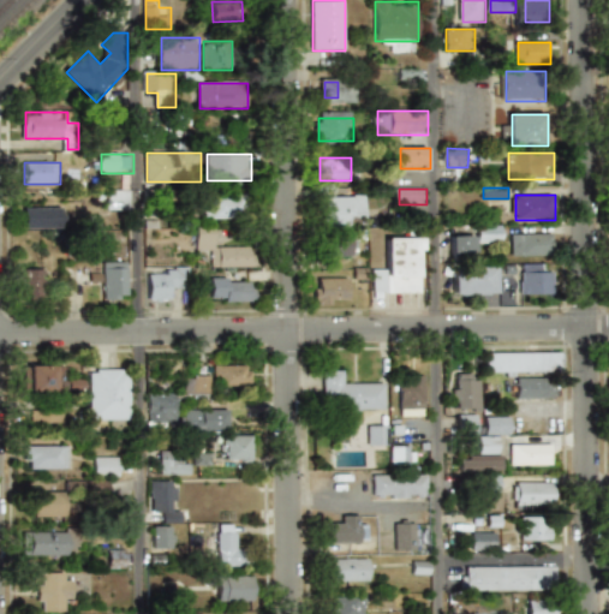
[(327,226),(358,226),(358,218),(368,218),(368,196),(327,196),(327,226)]
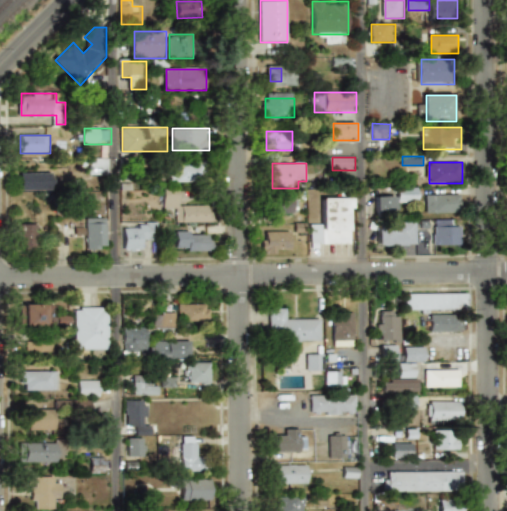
[(202,182),(202,164),(174,164),(174,182),(202,182)]
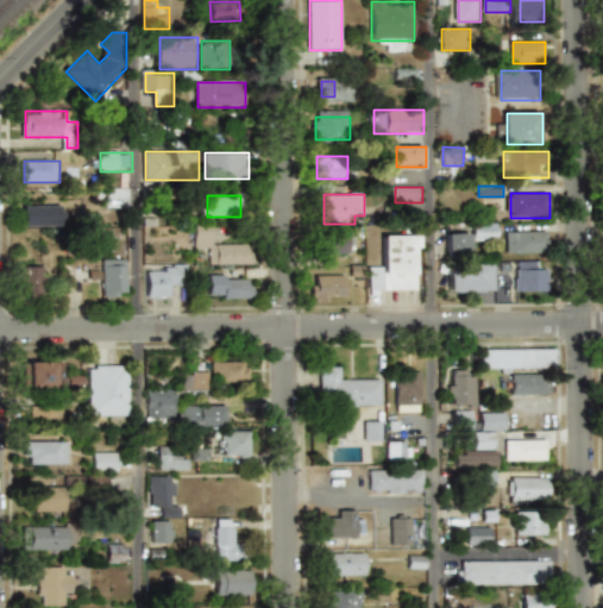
[(25,207),(25,227),(63,226),(63,206),(25,207)]
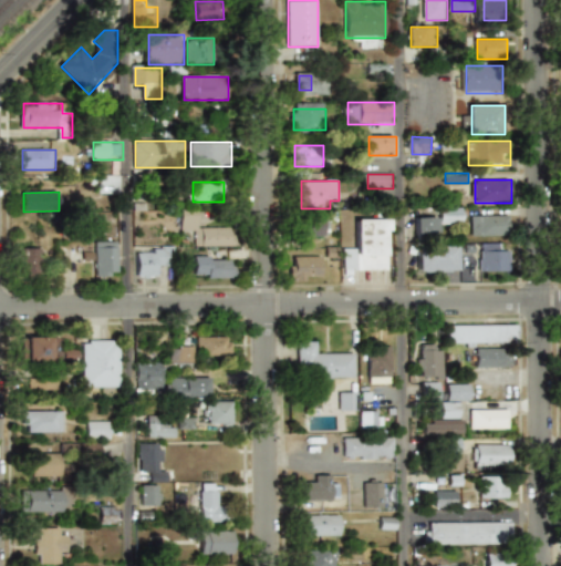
[(465,208),(444,208),(444,225),(465,225),(465,208)]
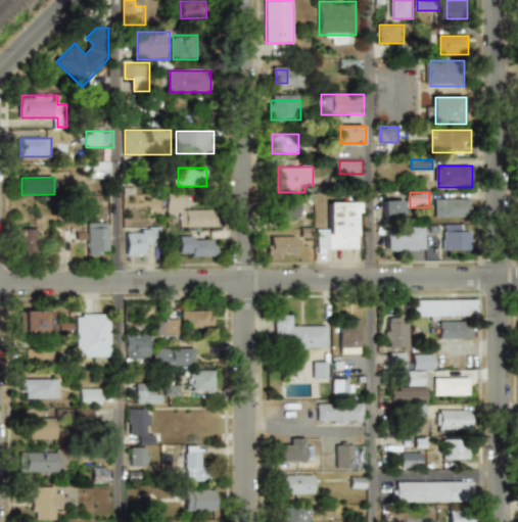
[(186,208),(187,195),(171,194),(171,215),(183,216),(182,228),(219,228),(220,209),(186,208)]
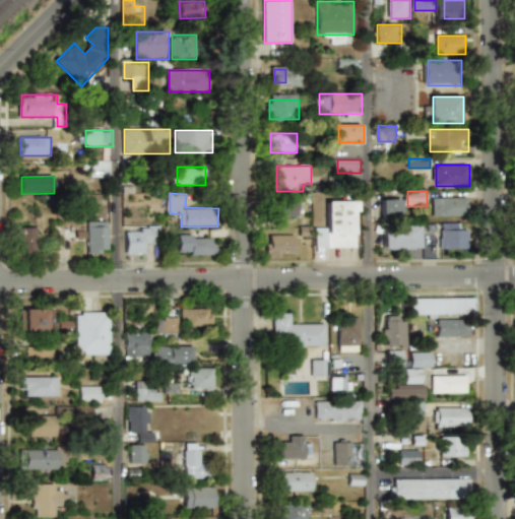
[(435,217),(464,217),(464,198),(435,198),(435,217)]
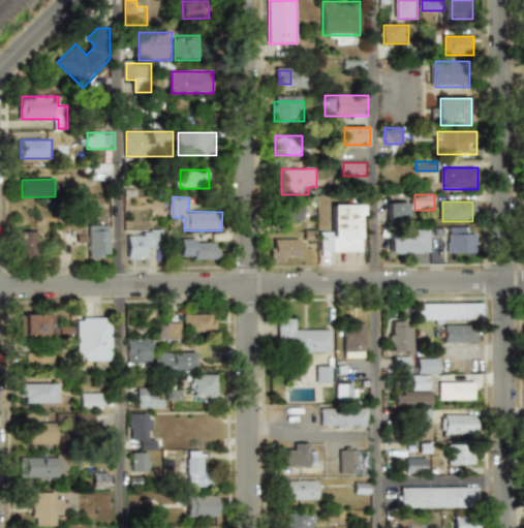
[(391,225),(412,225),(412,204),(391,204),(391,225)]
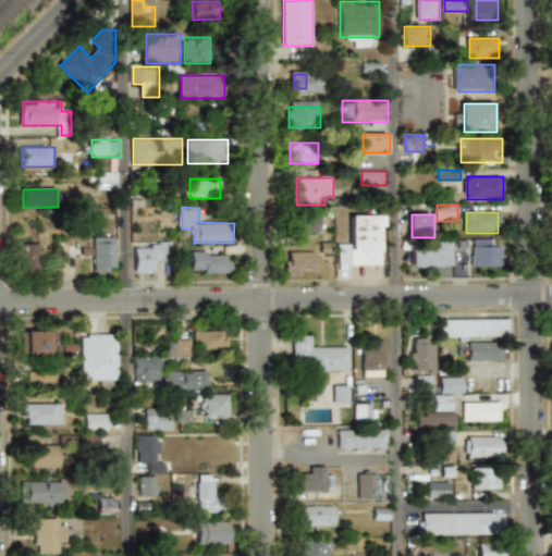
[(354,266),(385,266),(385,215),(354,215),(354,266)]
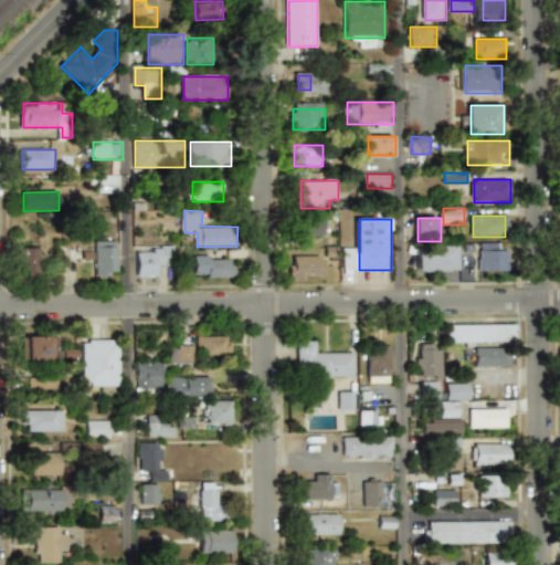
[(302,246),(316,246),(316,239),(328,239),(328,221),(302,221),(302,246)]
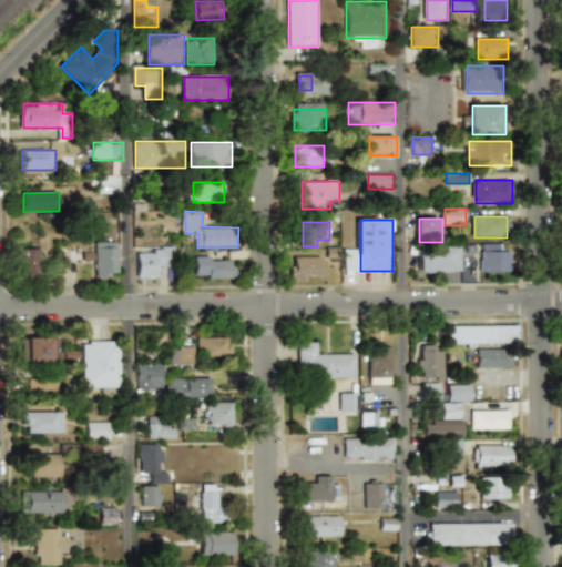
[(121,242),(96,242),(96,277),(121,277),(121,242)]
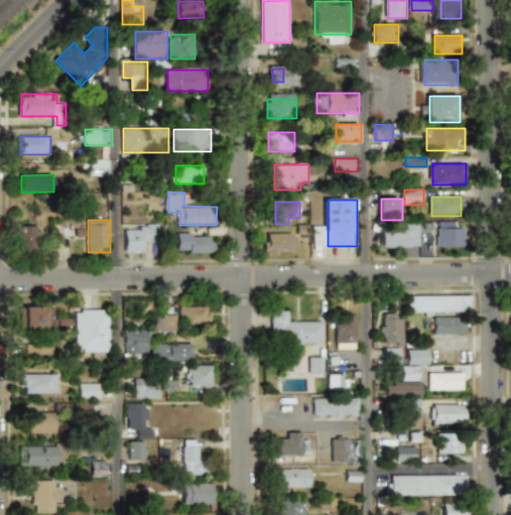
[(161,243),(161,224),(131,224),(131,252),(148,252),(148,243),(161,243)]
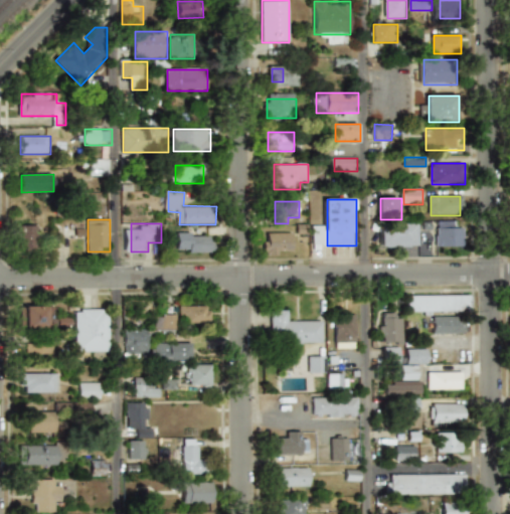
[(382,224),(382,248),(418,248),(418,223),(382,224)]
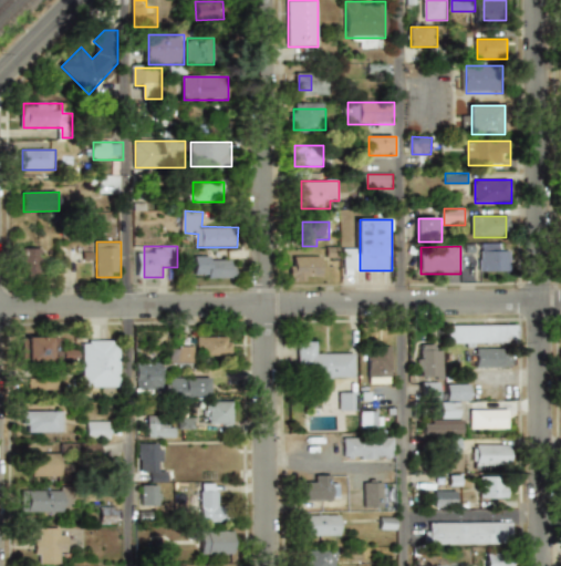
[(512,273),(512,246),(481,246),(481,273),(512,273)]
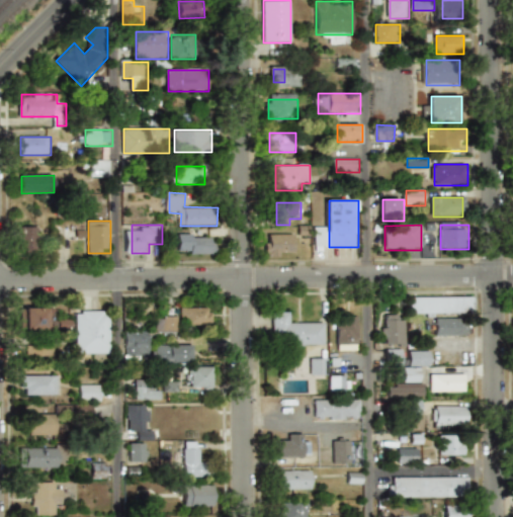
[(40,227),(21,227),(21,254),(40,254),(40,227)]
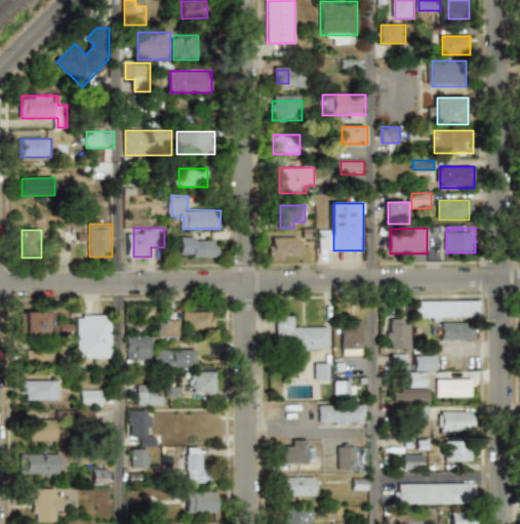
[(221,259),(221,238),(184,238),(184,259),(221,259)]
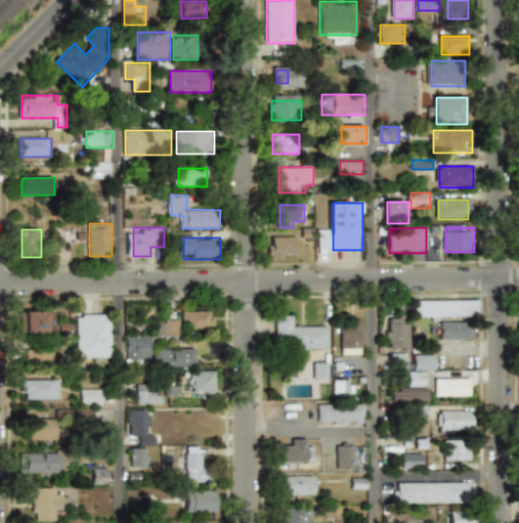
[(270,237),(270,259),(306,259),(306,237),(270,237)]
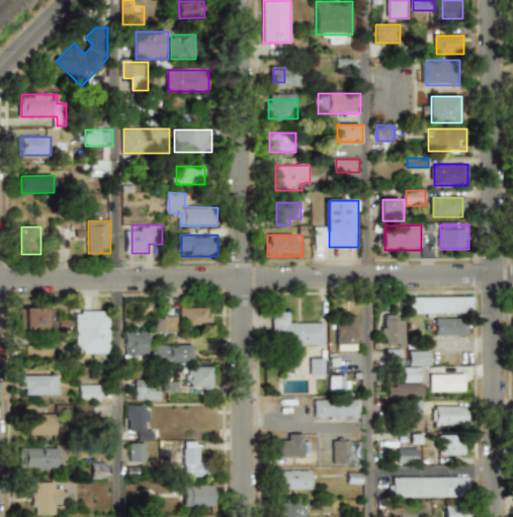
[(476,296),(412,296),(412,316),(476,316),(476,296)]
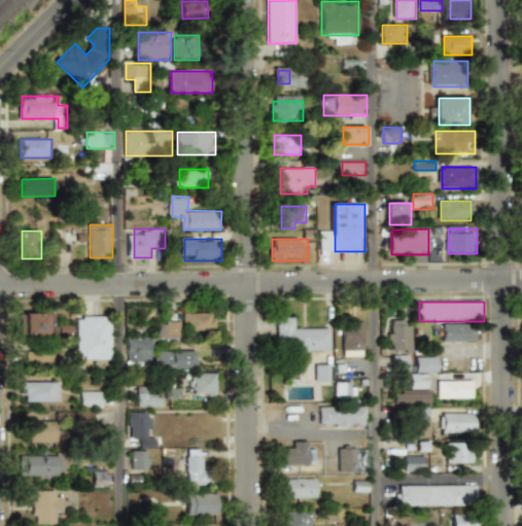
[(216,330),(216,312),(186,312),(186,330),(216,330)]
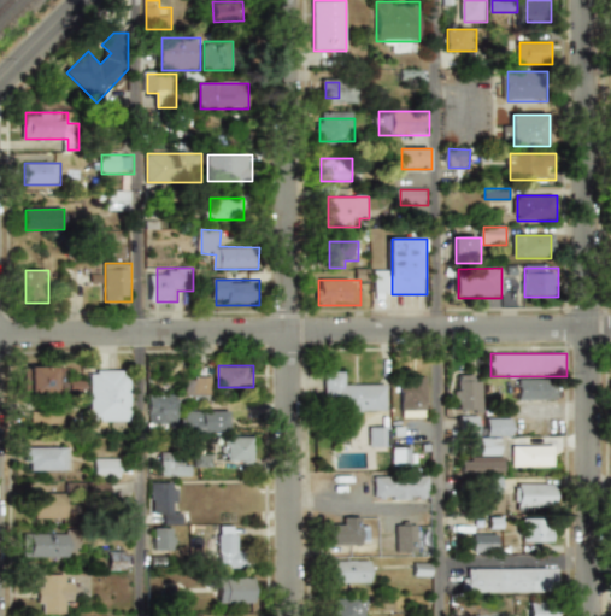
[(65,367),(28,367),(28,392),(65,392),(65,367)]
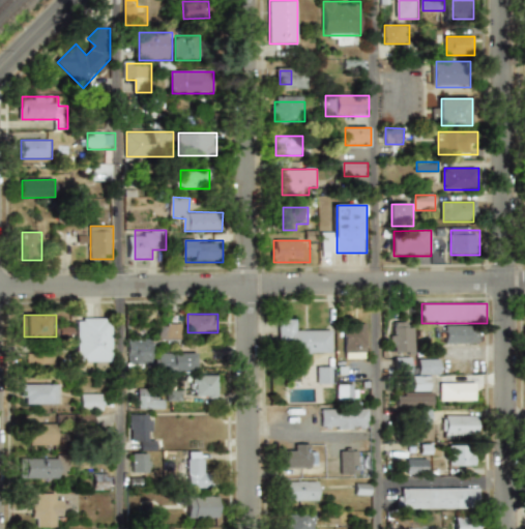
[(79,319),(79,362),(114,362),(114,319),(79,319)]
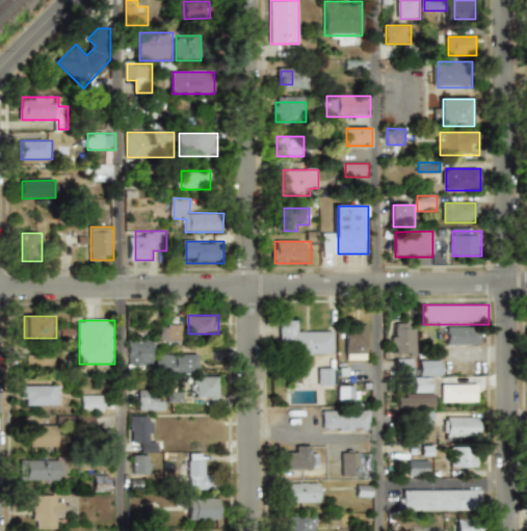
[(282,320),(282,354),(335,354),(335,332),(301,332),(301,320),(282,320)]
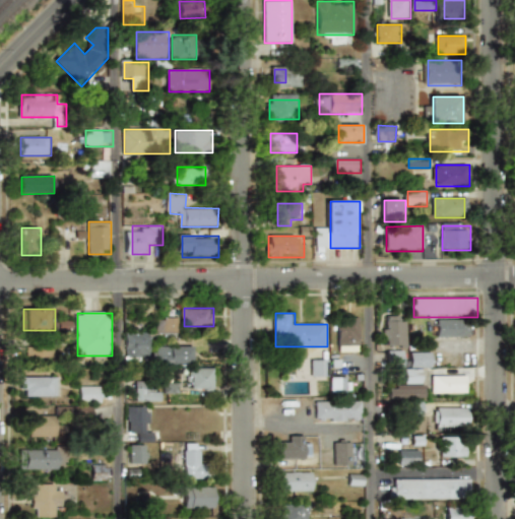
[(408,316),(386,316),(386,345),(408,345),(408,316)]
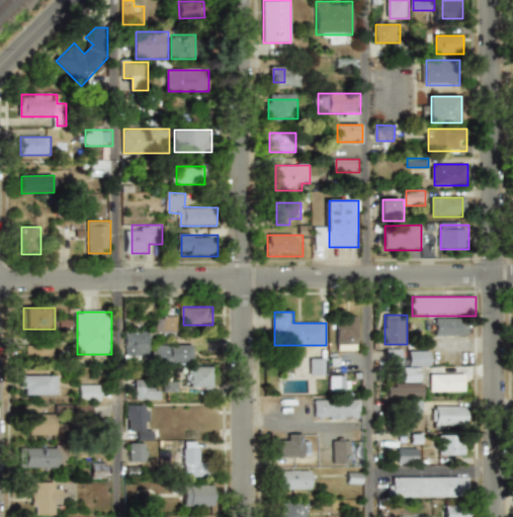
[(360,350),(360,316),(340,316),(340,350),(360,350)]
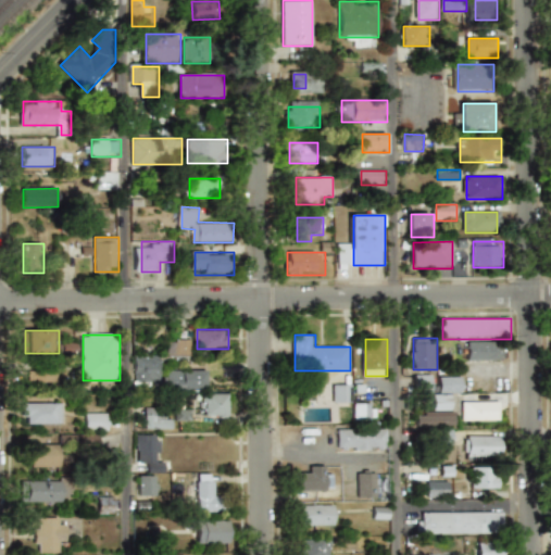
[(170,340),(170,356),(192,356),(192,340),(170,340)]
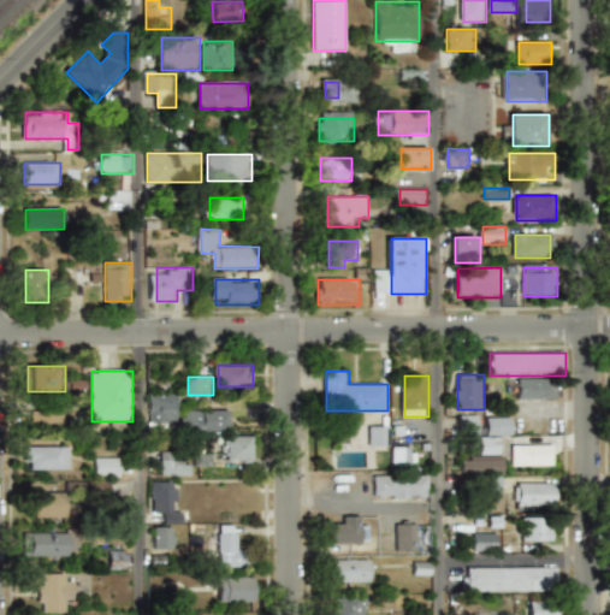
[(557,378),(521,378),(521,401),(557,401),(557,378)]
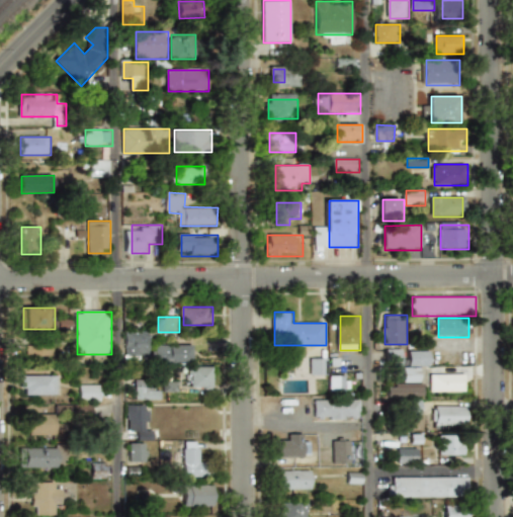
[(58,329),(72,330),(72,321),(58,320),(58,329)]
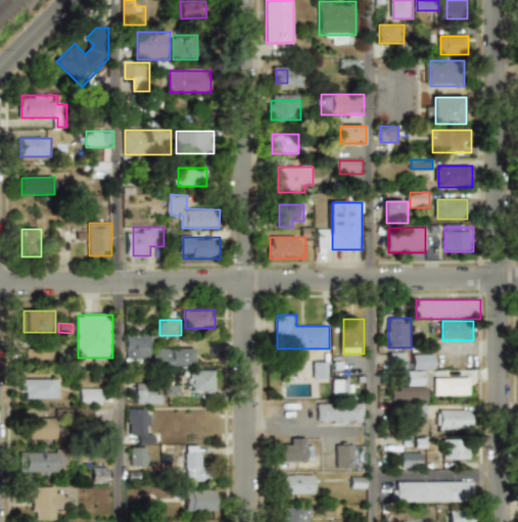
[(129,368),(196,368),(196,348),(152,348),(152,336),(129,336),(129,368)]
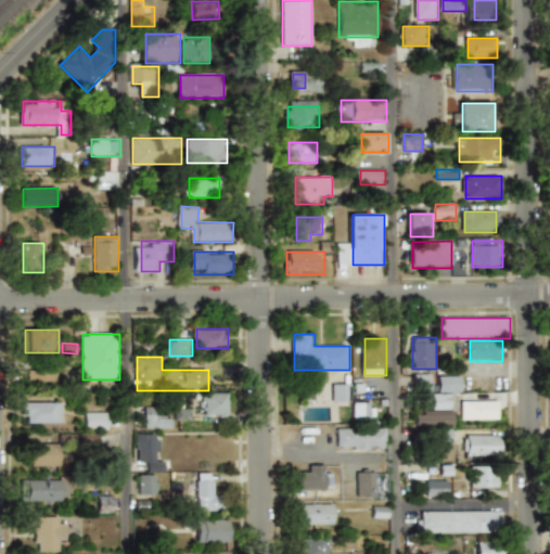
[(58,370),(30,370),(30,386),(58,386),(58,370)]
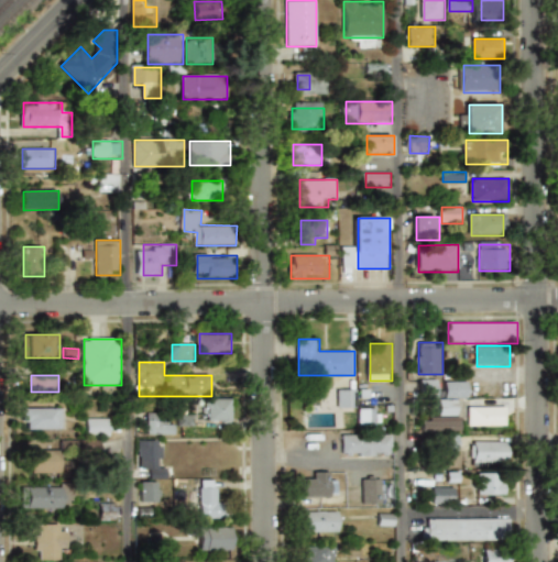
[(424,398),(440,398),(440,381),(424,381),(424,398)]
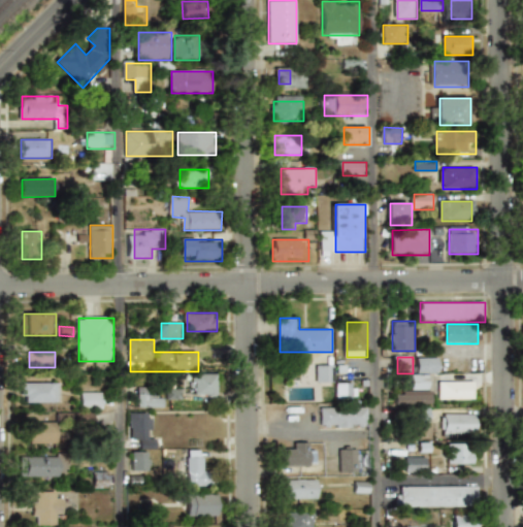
[(439,358),(419,359),(419,373),(440,373),(439,358)]
